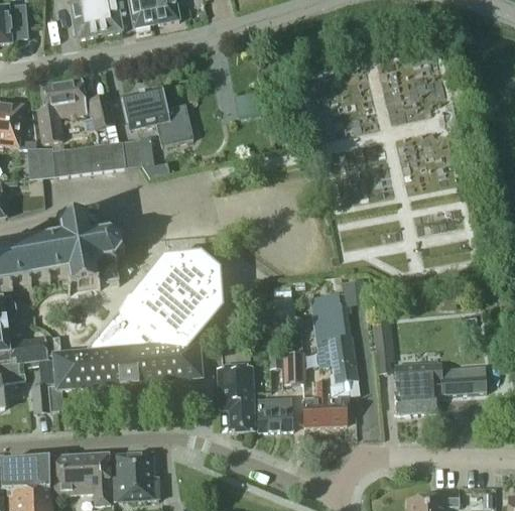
[(98,4),(97,0),(70,0),(77,39),(96,36),(91,6),(98,4)]
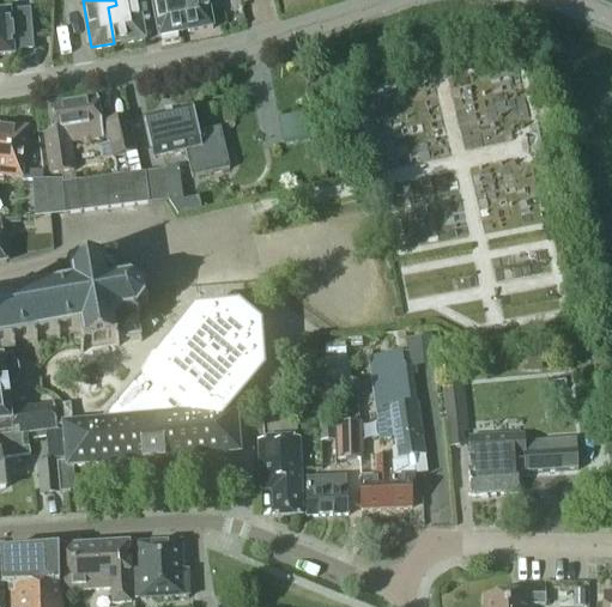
[(108,7),(114,43),(146,37),(138,0),(115,0),(116,5),(108,7)]
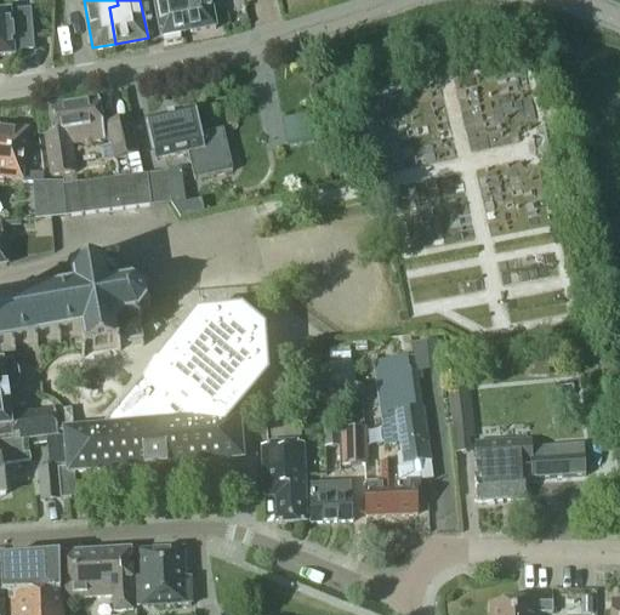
[(155,0),(163,34),(185,30),(178,0),(155,0)]
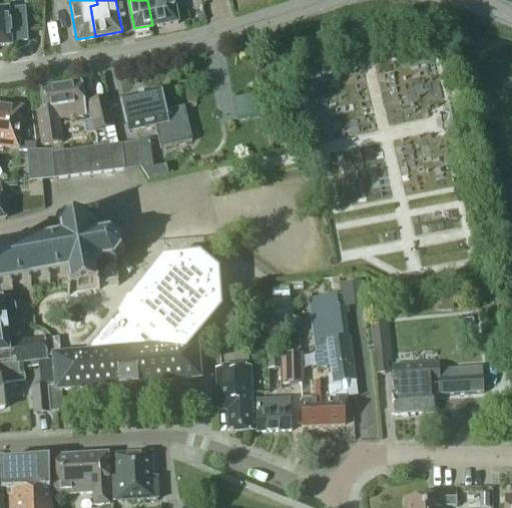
[(178,20),(174,0),(147,0),(152,25),(178,20)]
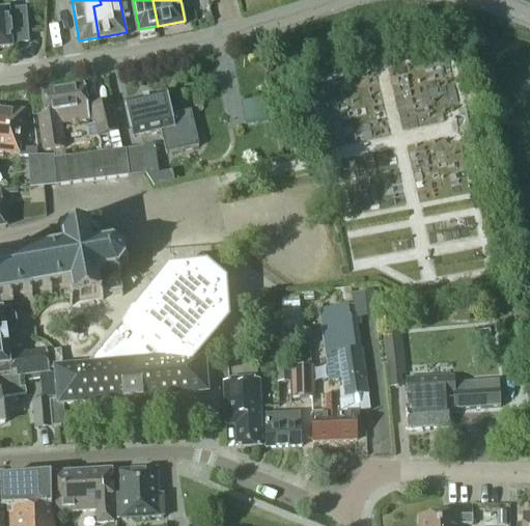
[(28,38),(25,6),(7,7),(7,6),(0,6),(0,45),(10,45),(9,39),(28,38)]
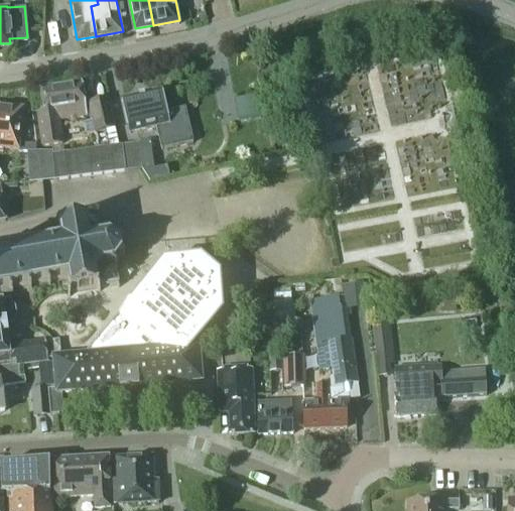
[(60,115),(91,111),(90,100),(89,100),(86,101),(82,80),(40,85),(43,107),(36,108),(41,142),(63,139),(60,115)]
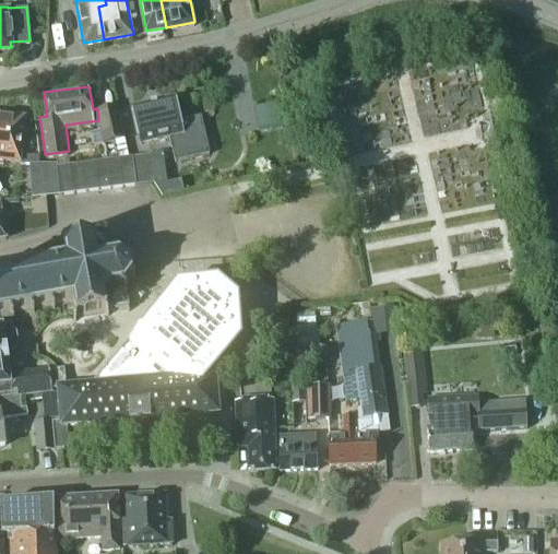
[(180,118),(175,94),(132,104),(140,140),(169,134),(174,158),(209,151),(201,114),(180,118)]
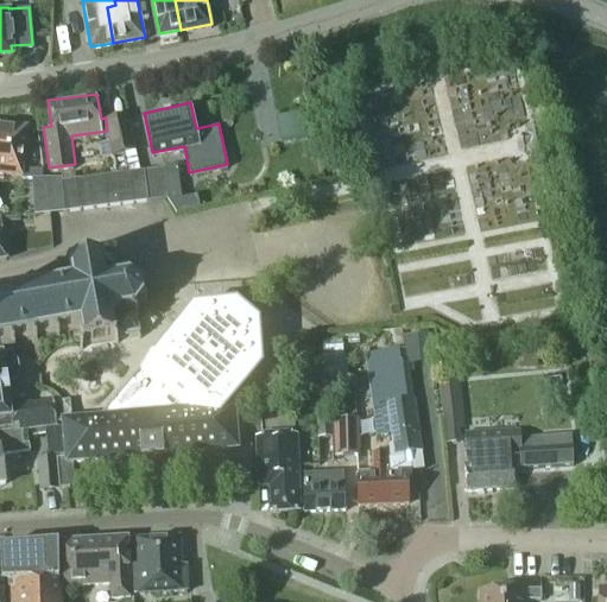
[(285,107),(288,134),(313,132),(309,105),(285,107)]
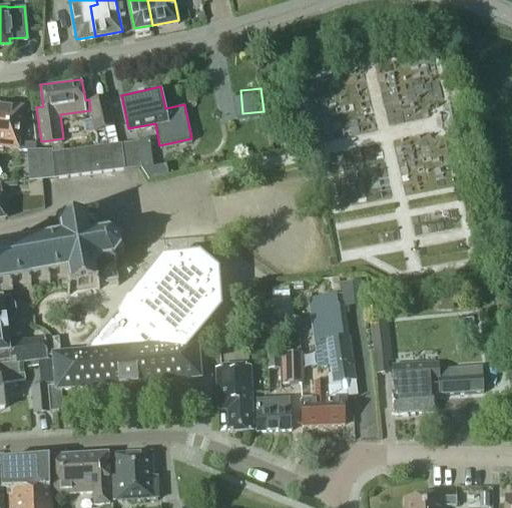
[(93,127),(112,124),(114,124),(109,94),(88,98),(88,99),(89,99),(90,110),(93,127)]
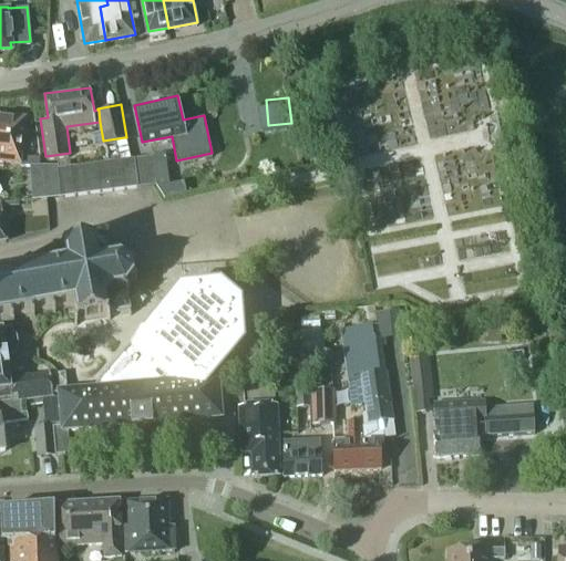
[(26,116),(0,112),(0,157),(21,160),(21,152),(26,116)]
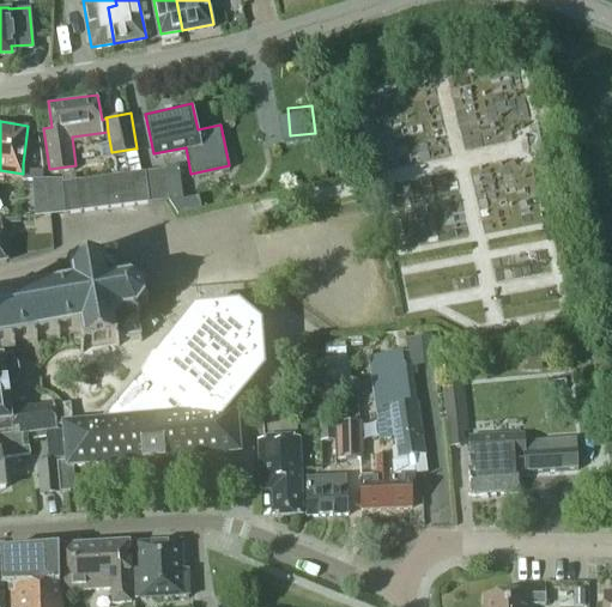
[(550,149),(545,127),(529,129),(531,133),(526,134),(529,149),(534,147),(534,152),(550,149)]
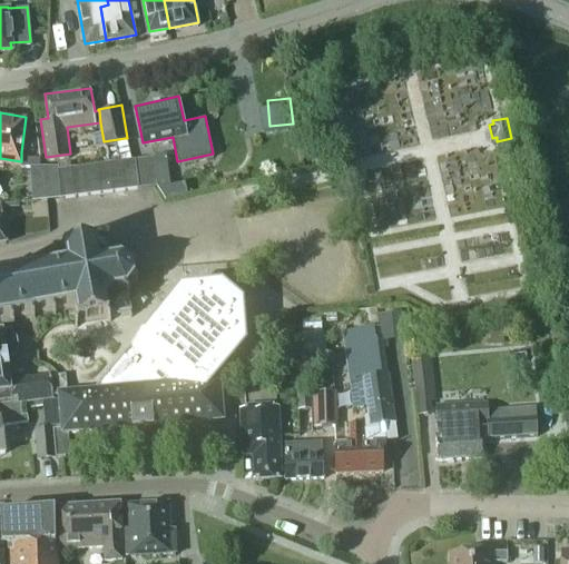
[(21,152),(21,161),(33,162),(36,164),(42,162),(42,155),(35,154),(21,152)]
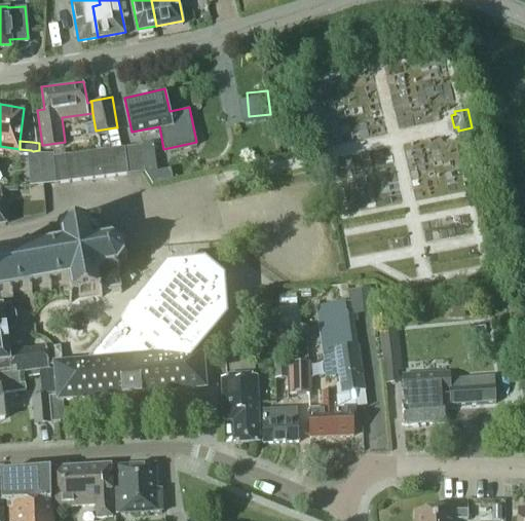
[(144,141),(125,144),(128,170),(147,168),(144,141)]
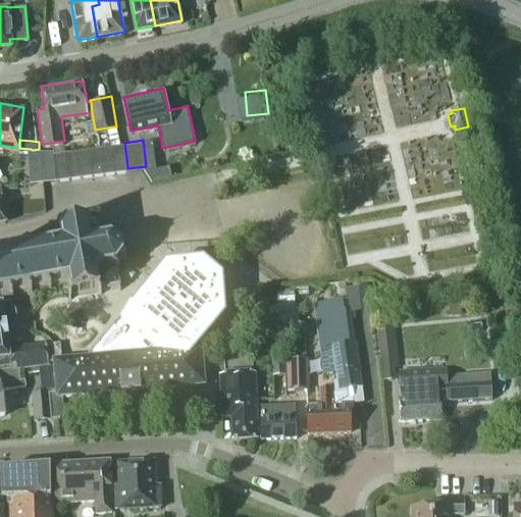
[(124,143),(112,144),(116,170),(127,168),(124,143)]
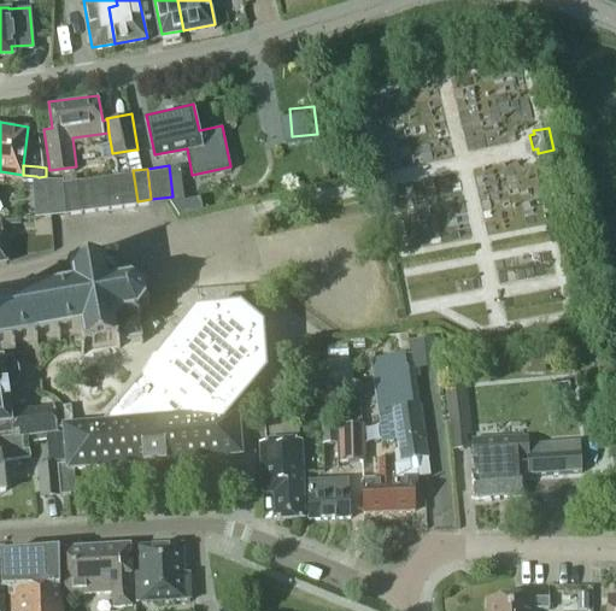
[(119,172),(123,203),(138,201),(133,170),(119,172)]
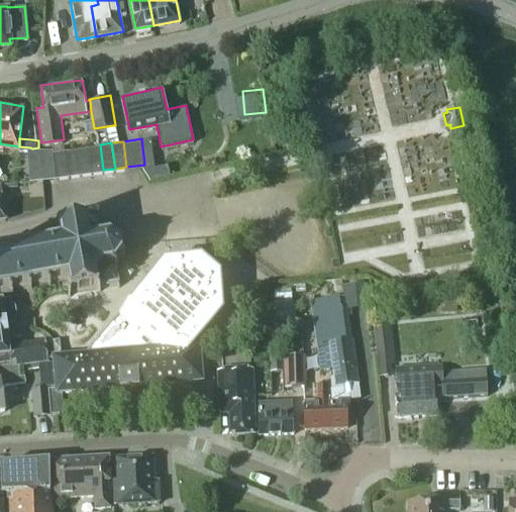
[(100,144),(88,145),(91,171),(103,170),(100,144)]
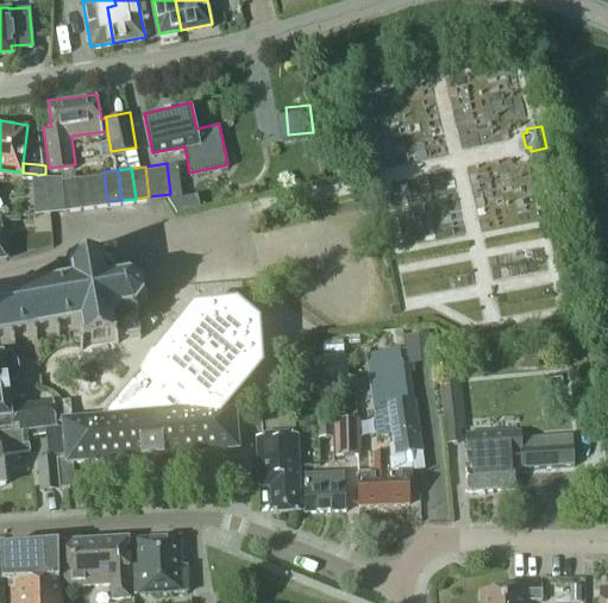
[(104,171),(89,174),(94,203),(107,201),(104,171)]
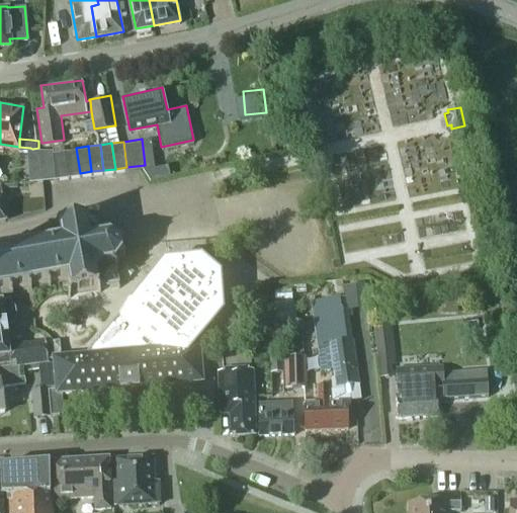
[(53,149),(38,148),(32,149),(35,178),(56,176),(53,151),(53,149)]
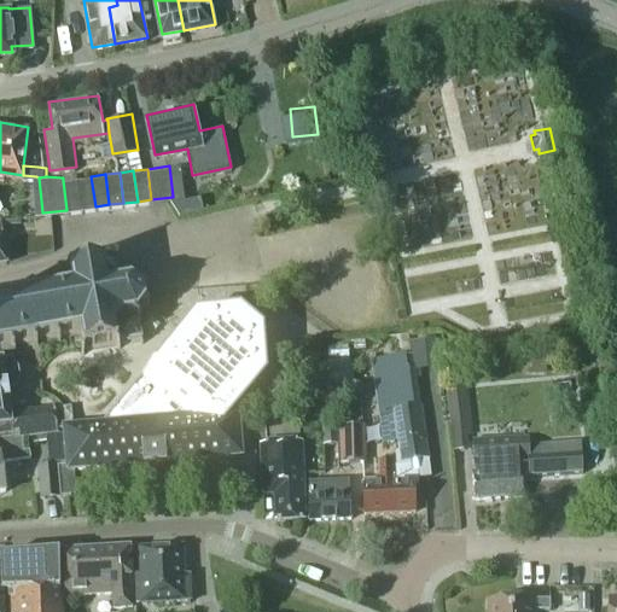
[(81,209),(95,207),(91,176),(77,179),(81,209)]
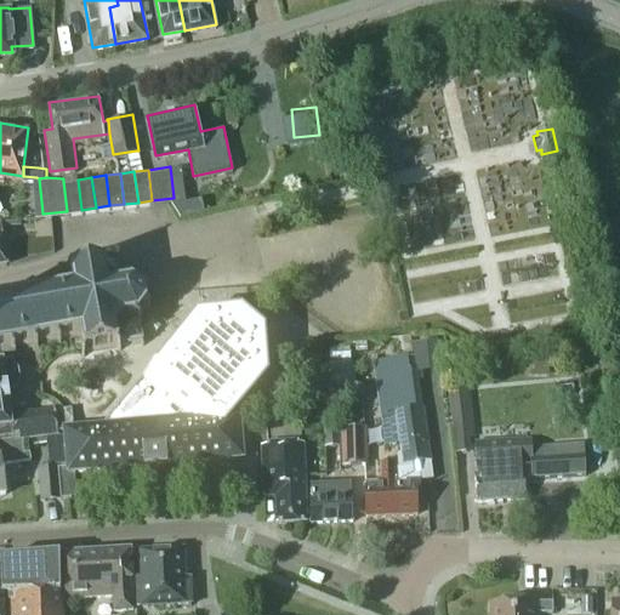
[(67,211),(81,210),(78,180),(63,181),(67,211)]
